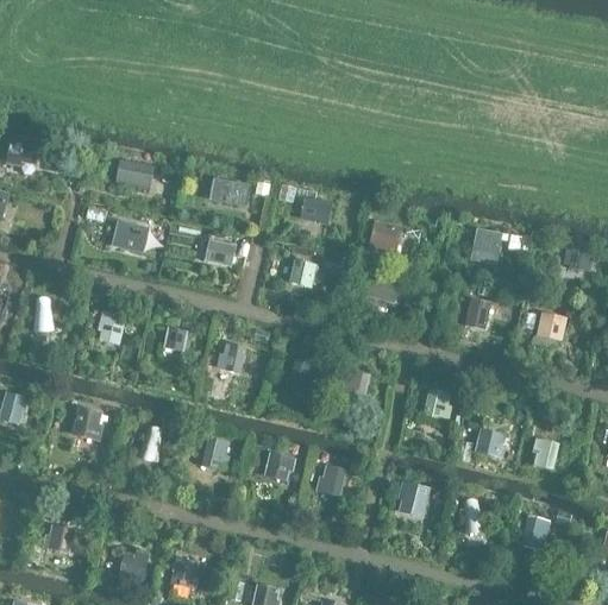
[(36,162),(39,140),(14,136),(12,144),(11,144),(11,145),(12,145),(8,162),(22,164),(23,159),(36,162)]
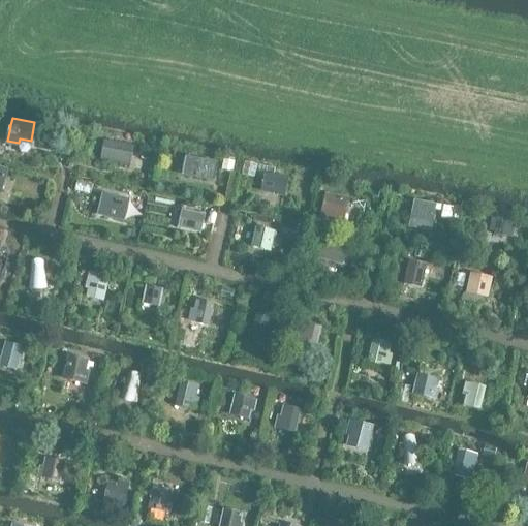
[(129,144),(105,138),(102,155),(126,159),(129,144)]
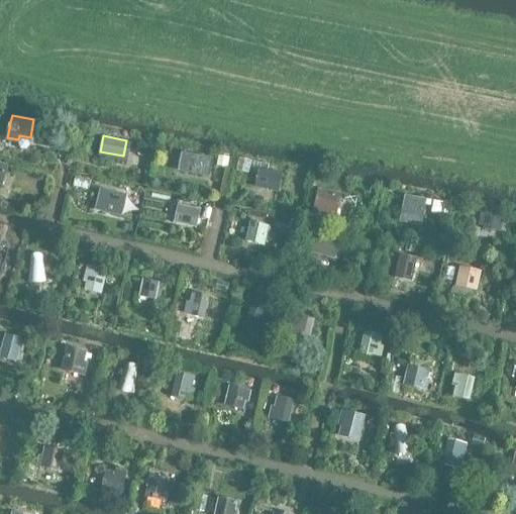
[(214,157),(183,150),(180,170),(211,176),(214,157)]
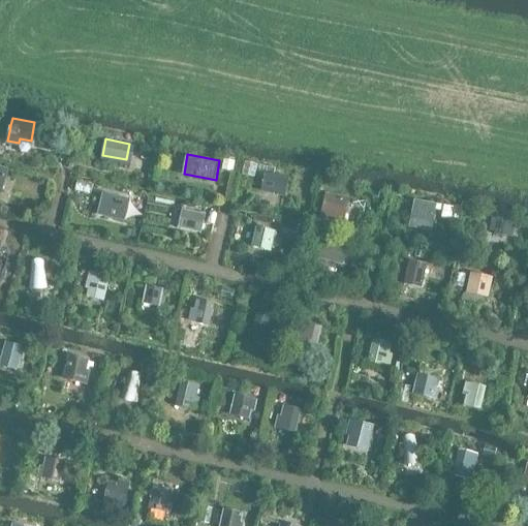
[(10,167),(0,164),(0,192),(3,193),(10,167)]
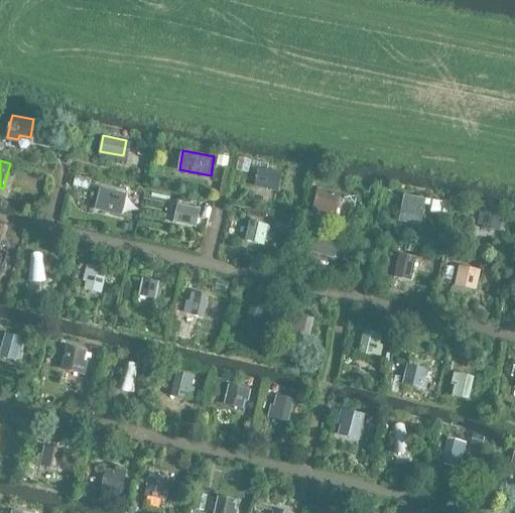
[(278,187),(281,171),(260,167),(256,183),(278,187)]
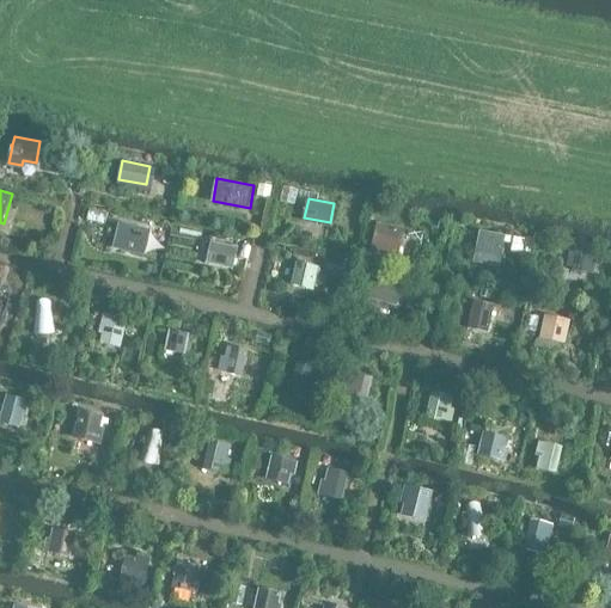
[(152,228),(120,220),(114,247),(146,255),(152,228)]
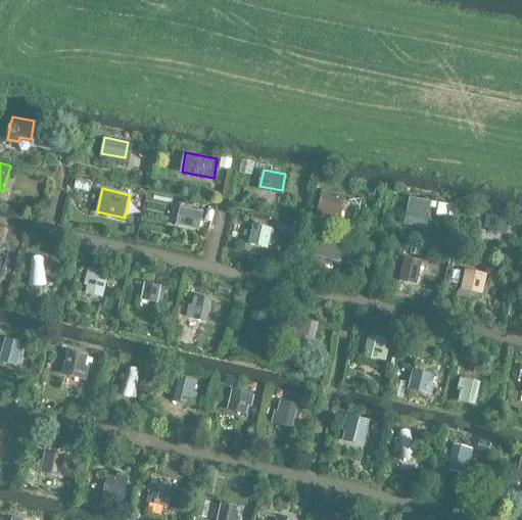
[(340,216),(341,207),(341,206),(337,205),(339,194),(323,191),(319,211),(340,216)]
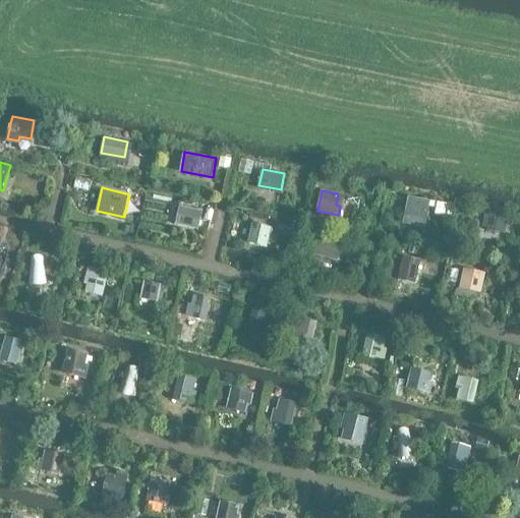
[(405,220),(425,223),(428,205),(415,203),(416,198),(409,197),(405,220)]
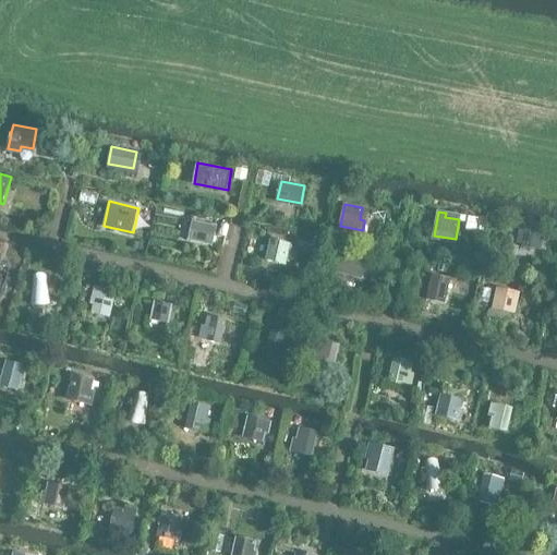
[(216,226),(195,221),(192,238),(213,242),(216,226)]
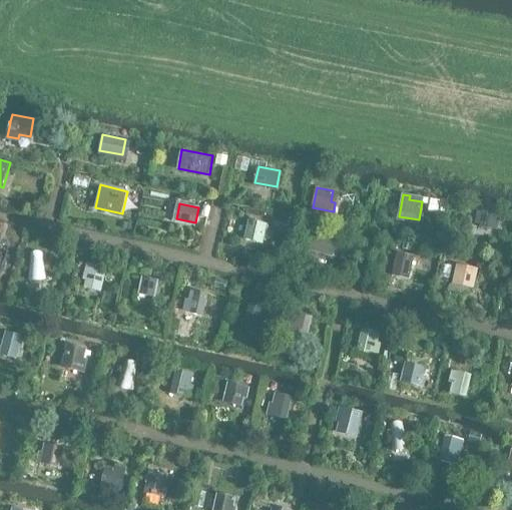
[(496,229),(499,214),(476,209),(475,217),(478,218),(476,226),(496,229)]
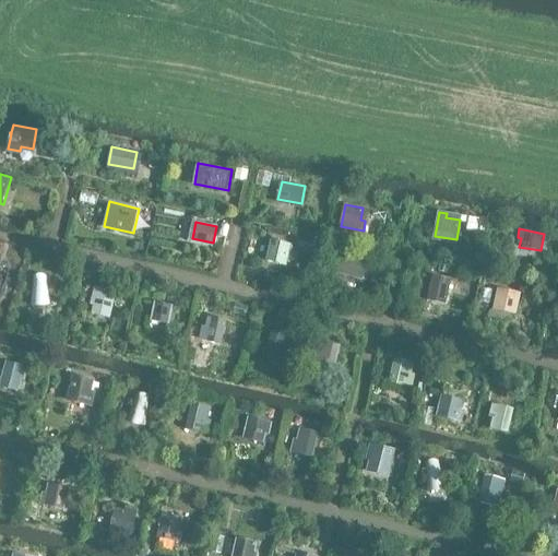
[(286,263),(291,244),(281,240),(281,237),(273,235),(268,259),(286,263)]
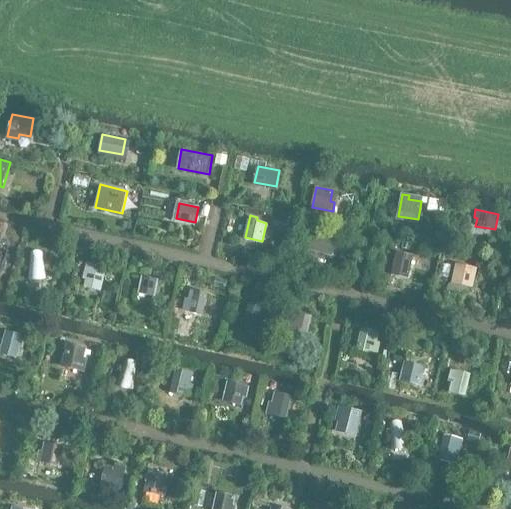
[(332,254),(336,238),(315,232),(310,248),(332,254)]
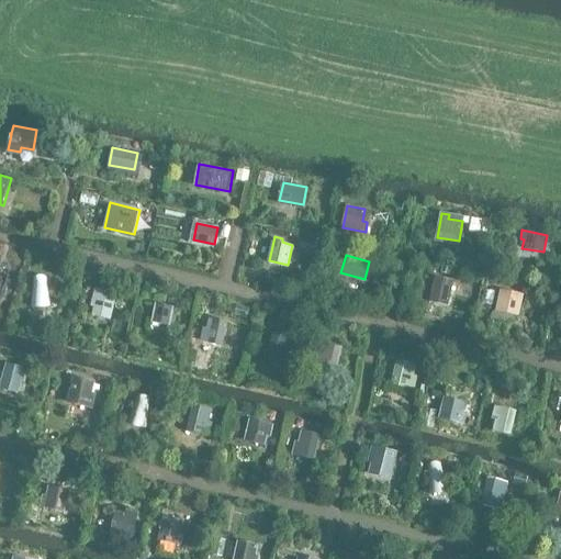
[(447,303),(452,280),(436,276),(430,299),(447,303)]
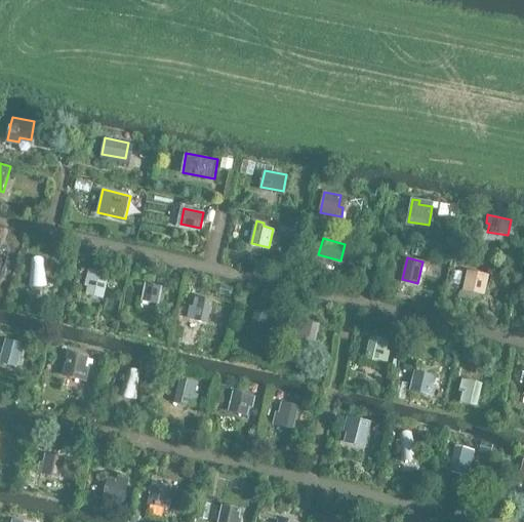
[(43,258),(31,258),(31,265),(29,283),(46,282),(43,264),(43,258)]
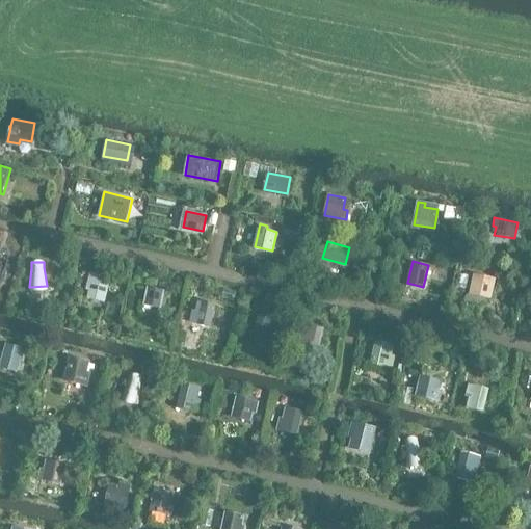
[(105,298),(109,278),(89,273),(87,284),(90,285),(88,295),(105,298)]
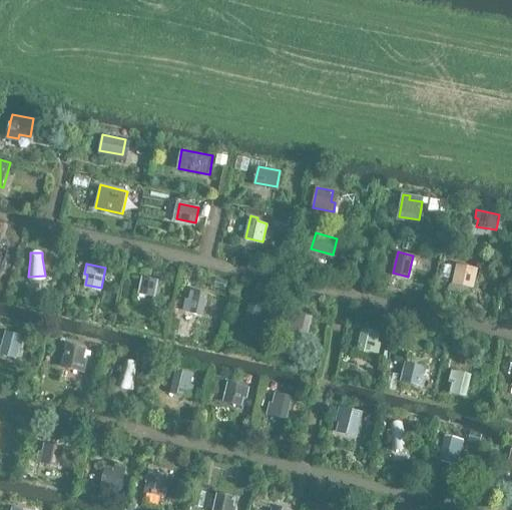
[(473,286),(477,268),(457,264),(454,281),(473,286)]
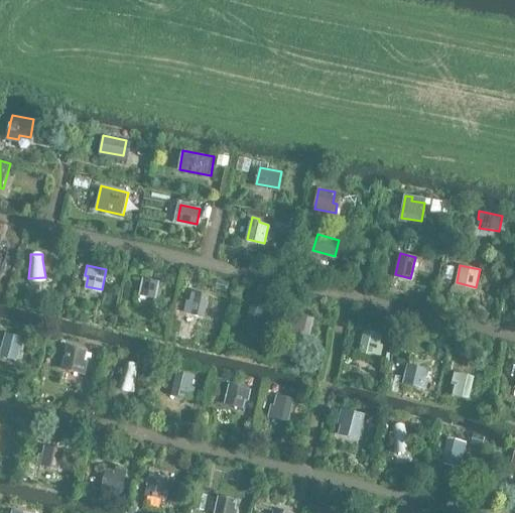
[(157,298),(160,280),(143,277),(139,294),(157,298)]
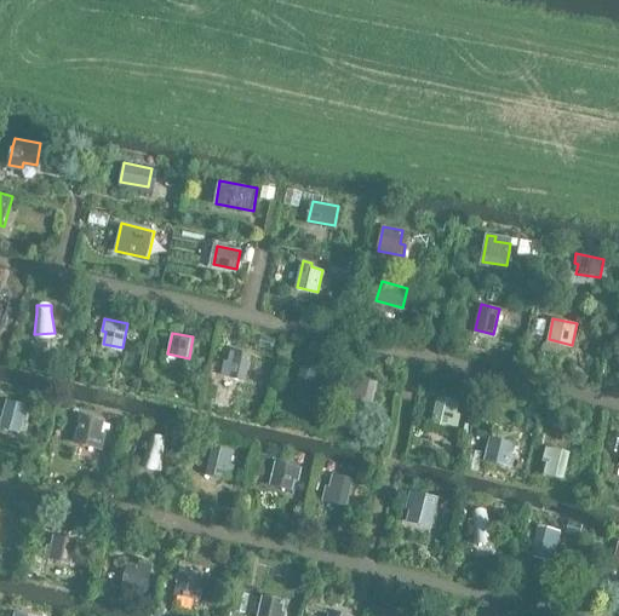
[(246,380),(252,353),(231,349),(229,360),(224,358),(222,374),(246,380)]
